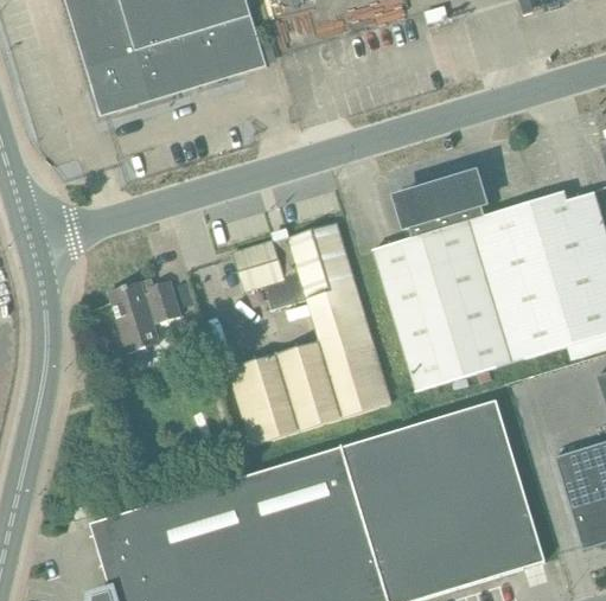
[(266,63),(259,40),(246,0),(71,0),(96,83),(91,84),(100,114),(139,102),(138,98),(182,84),(180,82),(185,81),(186,85),(198,82),(197,76),(202,75),(203,78),(241,66),(242,70),(266,63)]
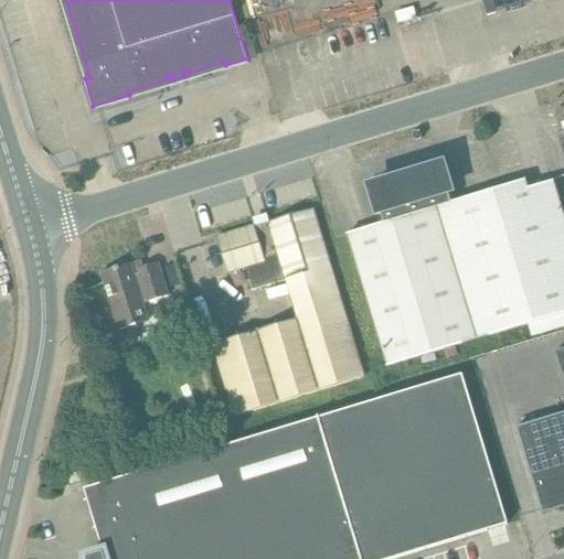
[(482,0),(486,11),(522,0),(482,0)]
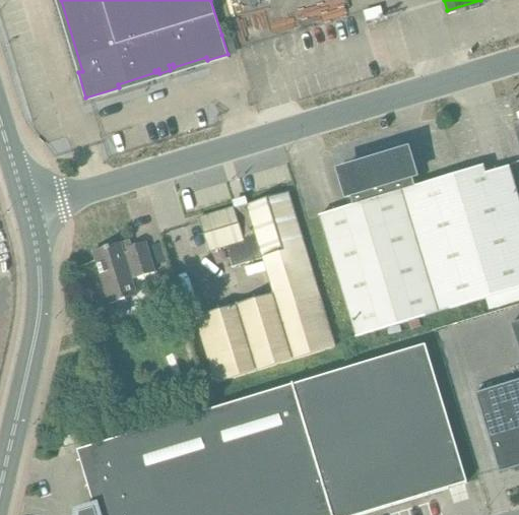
[(352,202),(319,211),(325,232),(357,333),(385,324),(397,321),(407,317),(409,325),(420,322),(417,314),(438,308),(485,294),(518,282),(518,199),(508,163),(484,170),(482,162),(414,183),(412,176),(414,175),(406,147),(338,168),(347,195),(349,194),(352,202)]
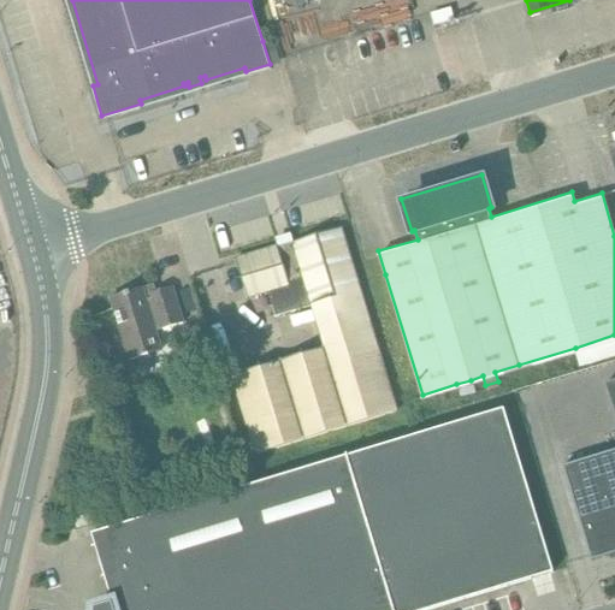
[(339,223),(235,254),(246,294),(267,288),(276,312),(312,301),(325,343),(231,371),(255,450),(395,407),(339,223)]
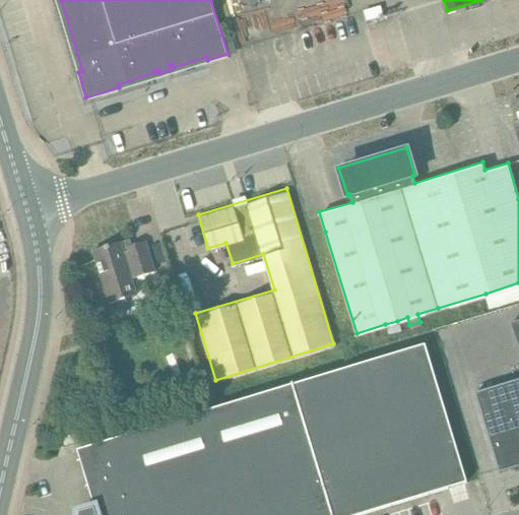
[(154,268),(150,257),(144,238),(122,245),(120,239),(92,247),(109,300),(136,292),(131,275),(154,268)]
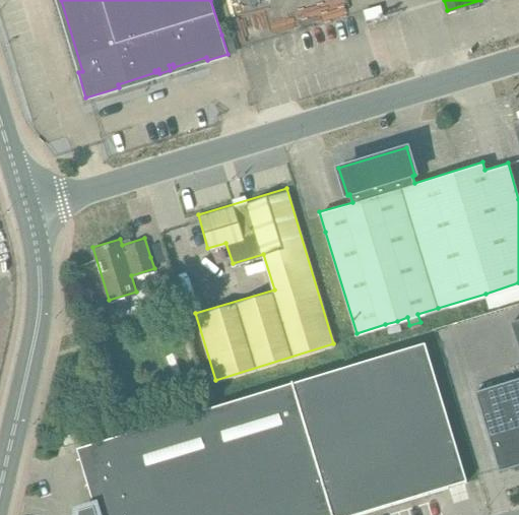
[(518,316),(511,319),(518,347),(518,376),(475,390),(499,468),(513,464),(512,460),(518,457),(518,316)]
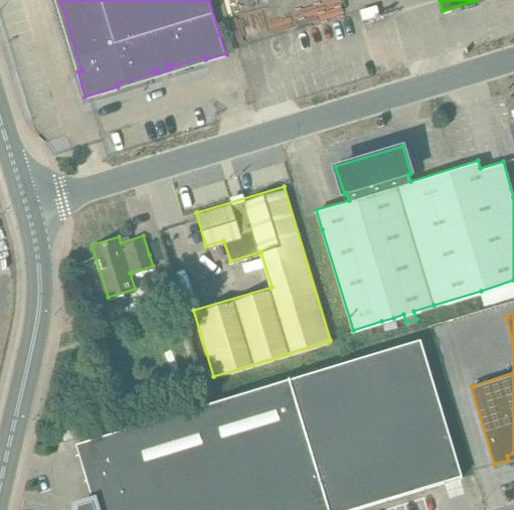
[(69,318),(73,330),(84,326),(81,315),(69,318)]
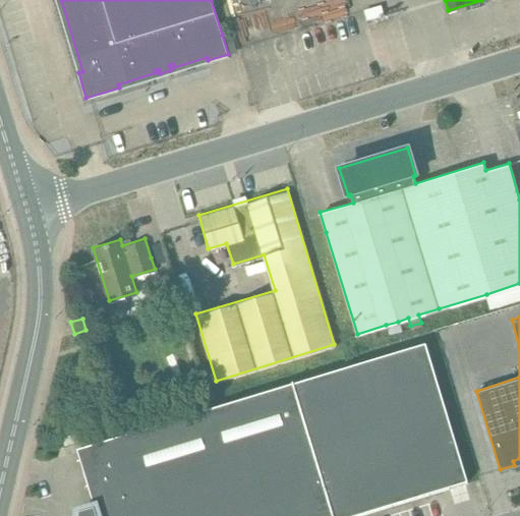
[(346,515),(467,479),(425,342),(77,448),(95,506),(78,510),(78,515),(346,515)]
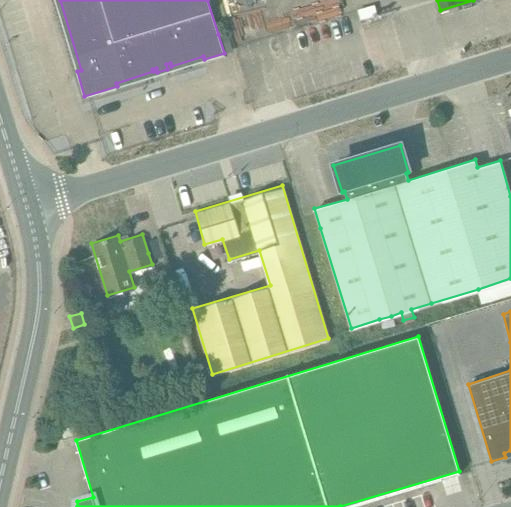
[(63,436),(78,432),(77,427),(75,422),(60,426),(63,436)]
